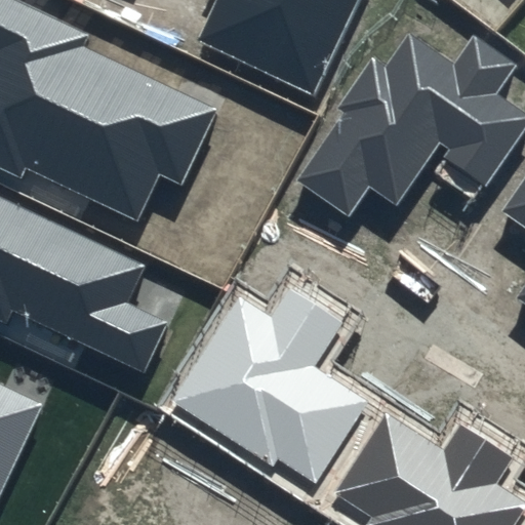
[(89,34),(17,0),(0,0),(0,170),(22,182),(28,169),(136,220),(160,171),(183,183),(217,109),(84,45),(89,34)]
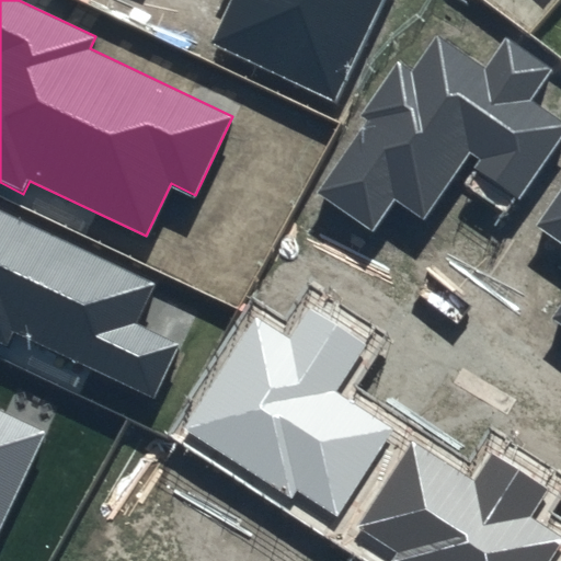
[(229,0),(209,44),(335,102),(382,0),(229,0)]
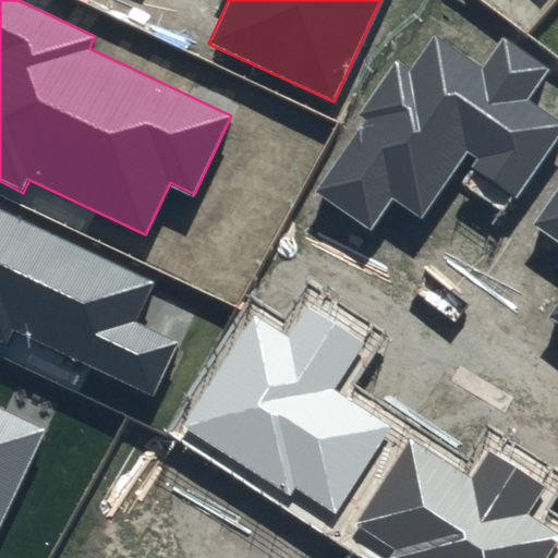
[(432,36),(409,70),(397,61),(360,114),(367,119),(317,192),(371,229),(392,198),(423,219),(469,154),(476,159),(470,167),(516,198),(557,137),(557,122),(525,100),(547,70),(504,39),(482,70),(432,36)]
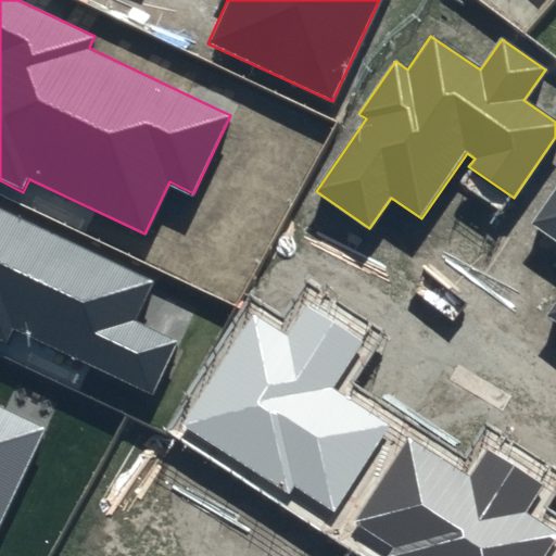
[(555,189),(533,223),(555,239),(555,305),(550,315),(555,319),(555,189)]
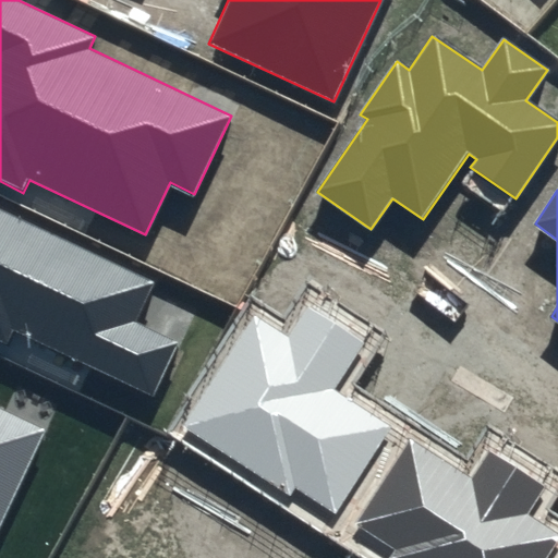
[(158,279),(0,203),(0,341),(8,344),(15,329),(154,395),(180,340),(138,320),(158,279)]
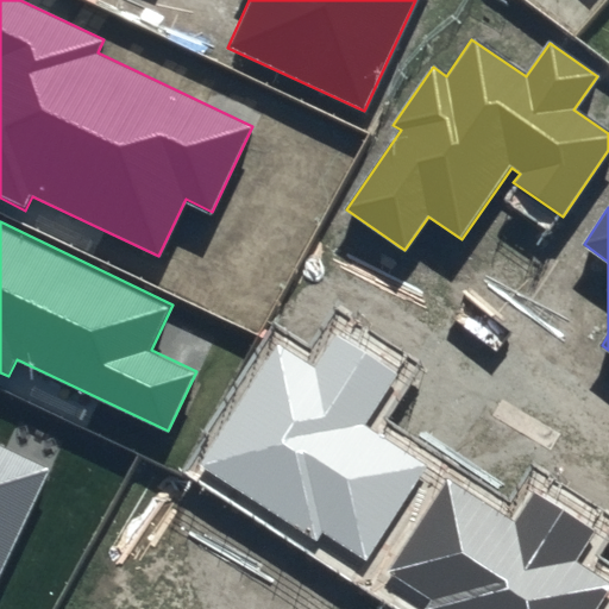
[(396,375),(336,336),(314,370),(276,346),(199,466),(318,542),(322,534),(365,562),(427,466),(364,426),(396,375)]
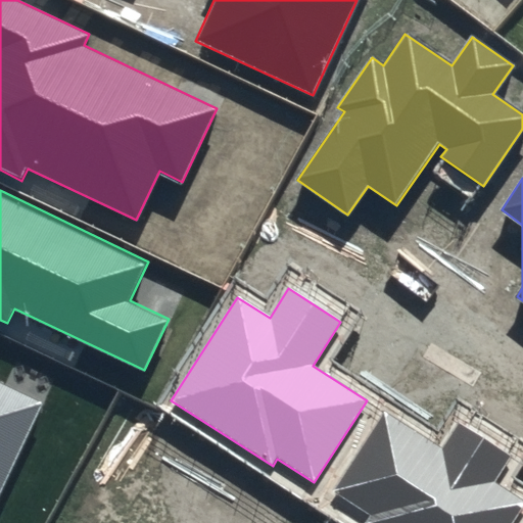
[(0,494),(44,401),(0,381),(0,494)]
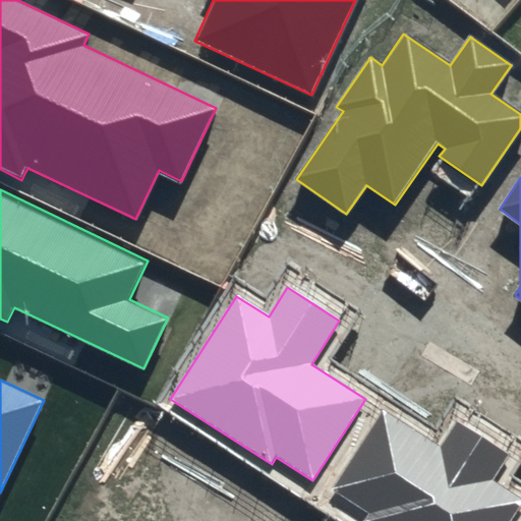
[(440,445),(383,408),(329,489),(367,515),(362,520),(508,520),(520,503),(520,499),(493,480),(510,454),(456,420),(440,445)]
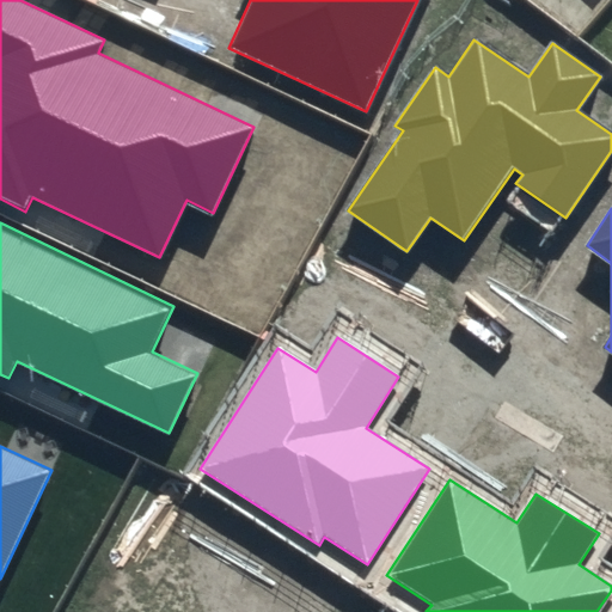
All buildings are outlined.
